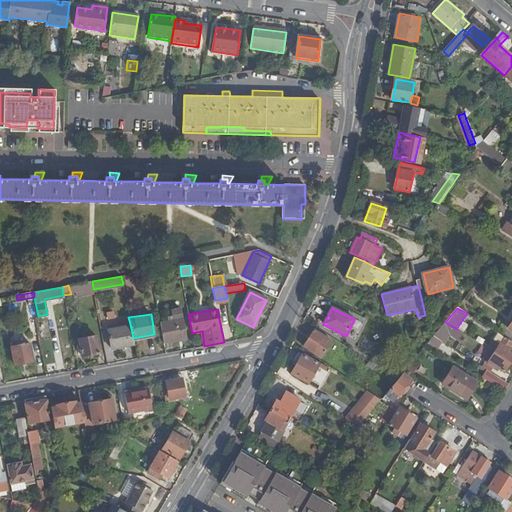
[(182,319),(159,322),(163,343),(185,339),(182,319)]
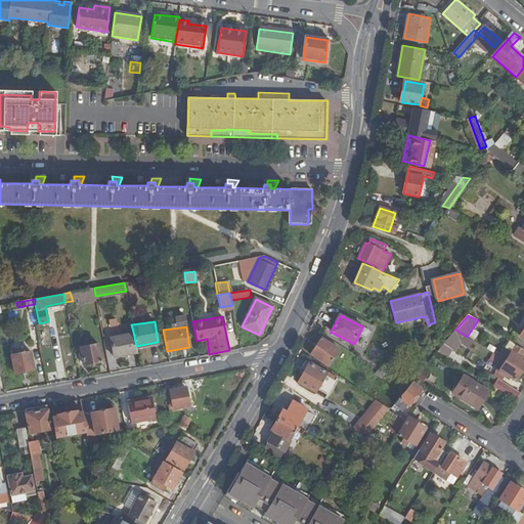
[(523,350),(523,329),(514,344),(516,345),(523,350)]
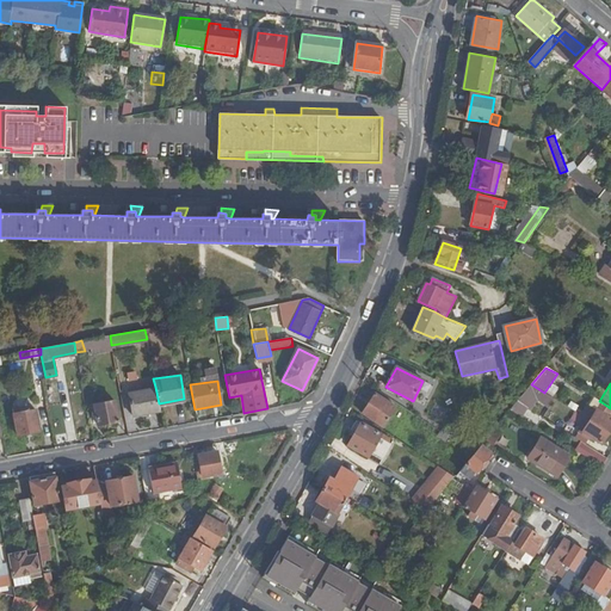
[(514,403),(511,411),(523,418),(529,409),(531,411),(539,402),(549,408),(555,400),(544,393),(531,384),(514,403)]
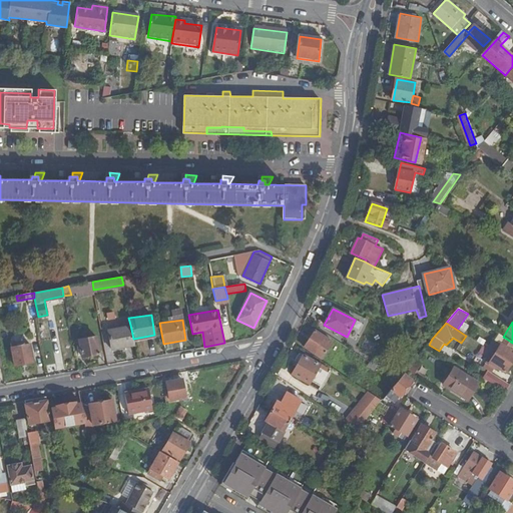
[(111,348),(133,345),(133,339),(130,325),(107,329),(111,348)]
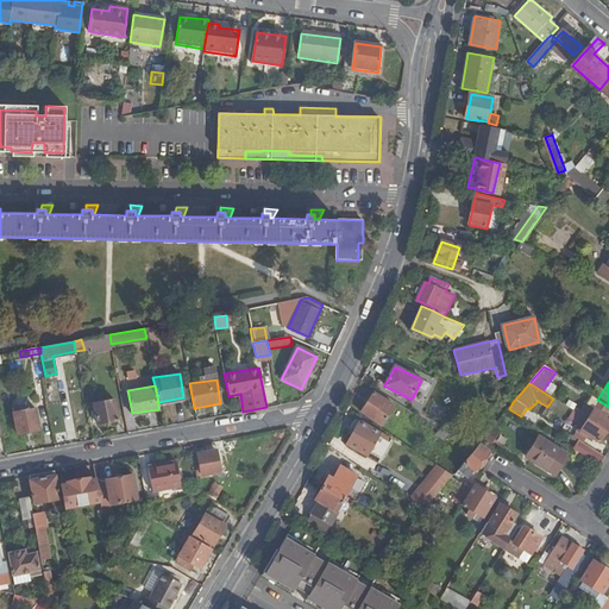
[(382,427),(395,407),(372,391),(368,399),(370,401),(362,412),(382,427)]
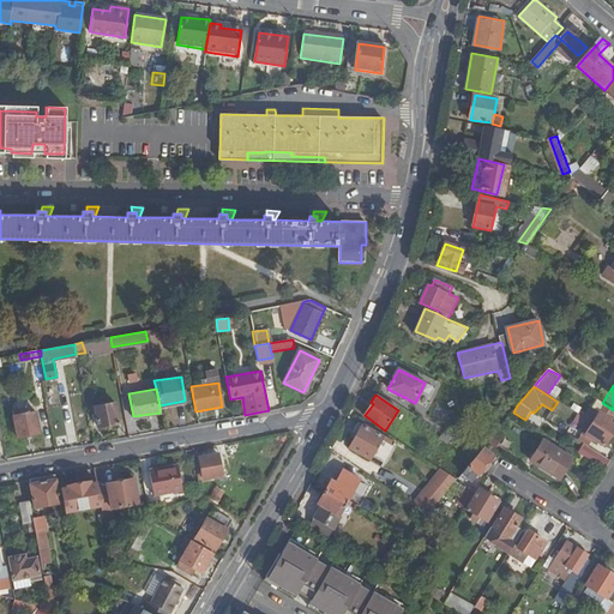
[(602,403),(599,401),(587,420),(589,422),(593,425),(605,404),(602,403)]
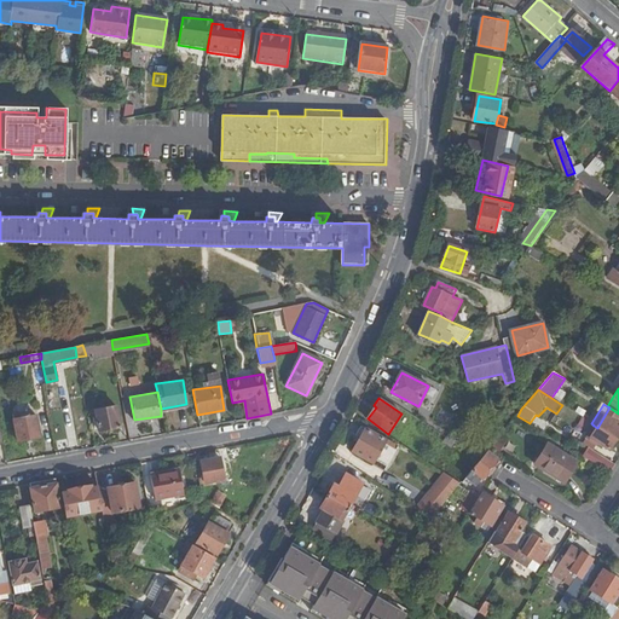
[(119,427),(116,406),(96,410),(99,431),(119,427)]
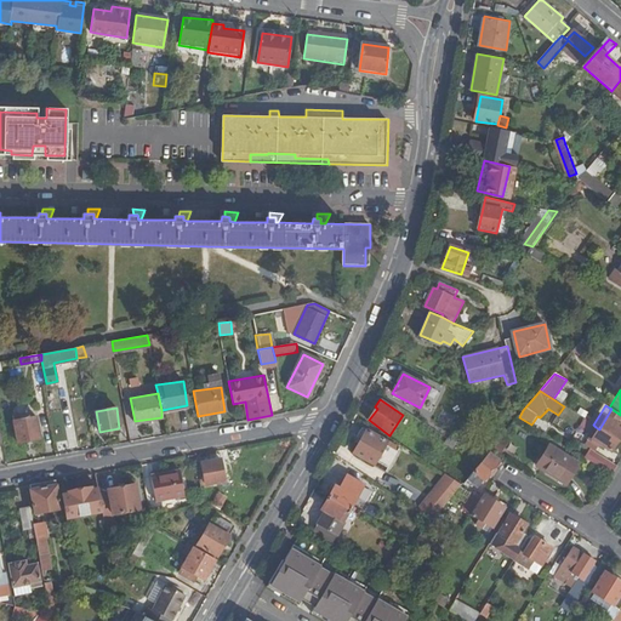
[(599,429),(619,440),(620,437),(620,426),(619,425),(620,420),(620,415),(611,409),(599,429)]
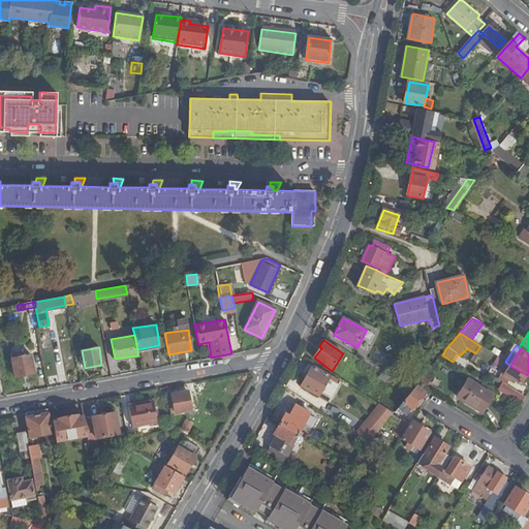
[(34,373),(31,353),(18,356),(17,352),(11,353),(16,376),(34,373)]
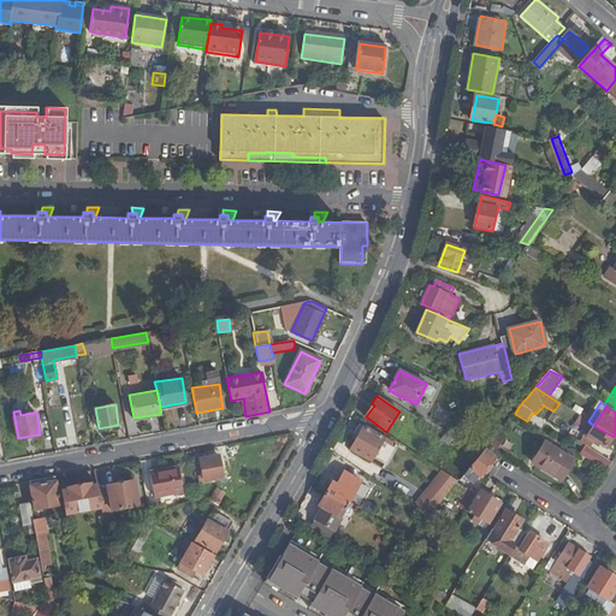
[(509,444),(525,426),(515,420),(501,437),(509,444)]
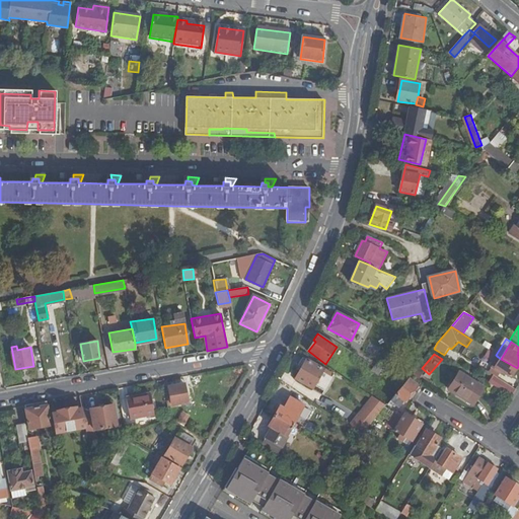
[(511,378),(517,368),(501,359),(498,357),(494,362),(498,365),(496,368),(511,378)]
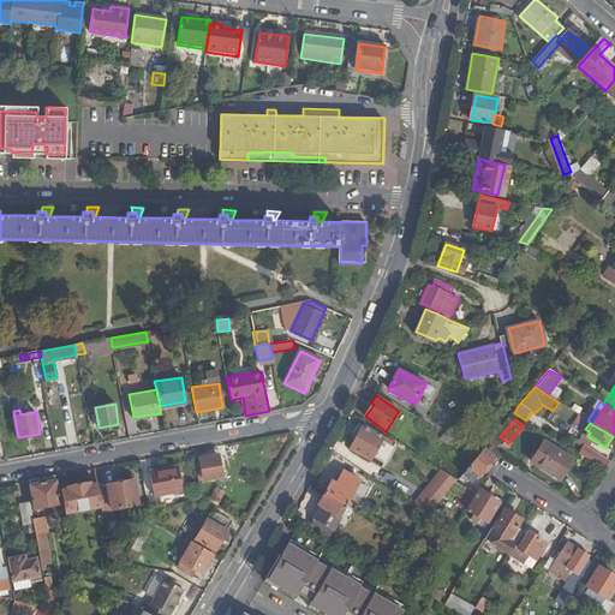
[(371,461),(384,439),(360,424),(354,434),(358,435),(351,449),(371,461)]
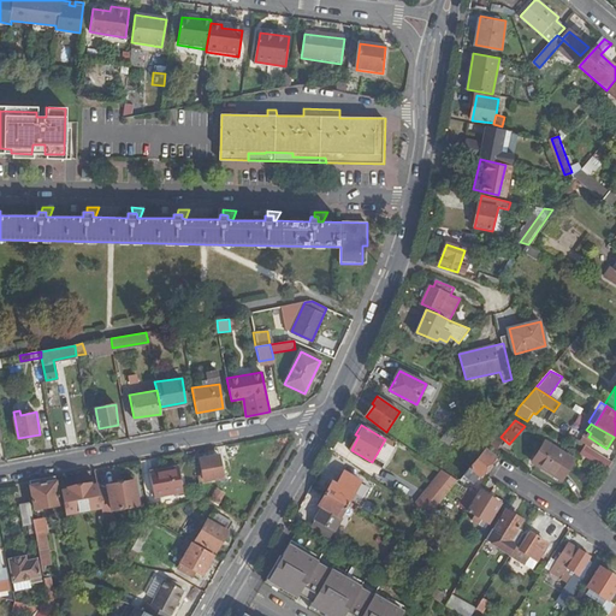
[(567,437),(562,443),(576,452),(580,446),(567,437)]
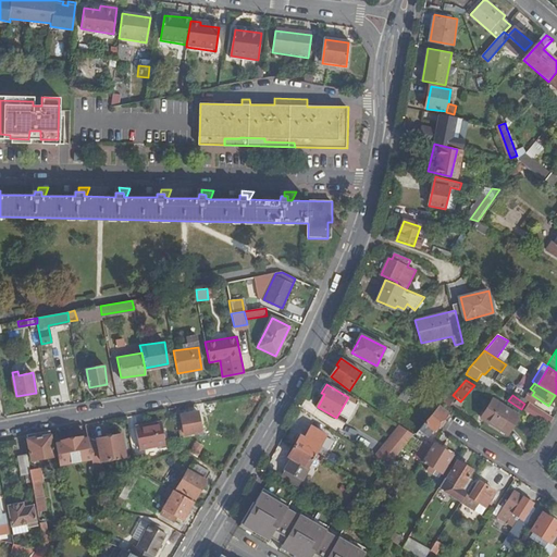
[(357,403),(348,397),(336,418),(345,422),(357,403)]
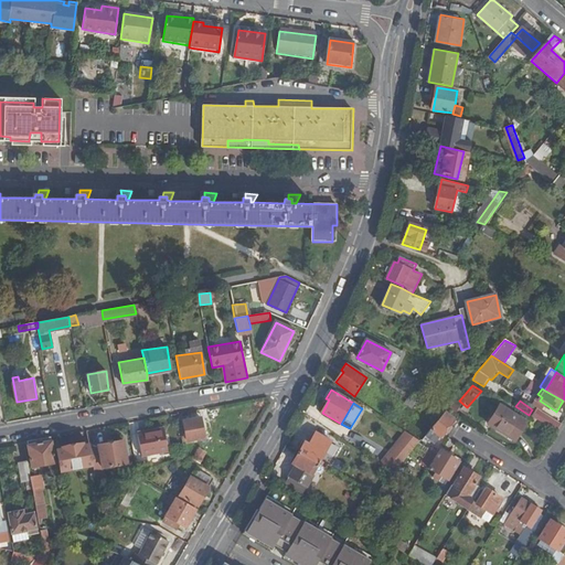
[(514,441),(526,424),(500,407),(488,425),(514,441)]
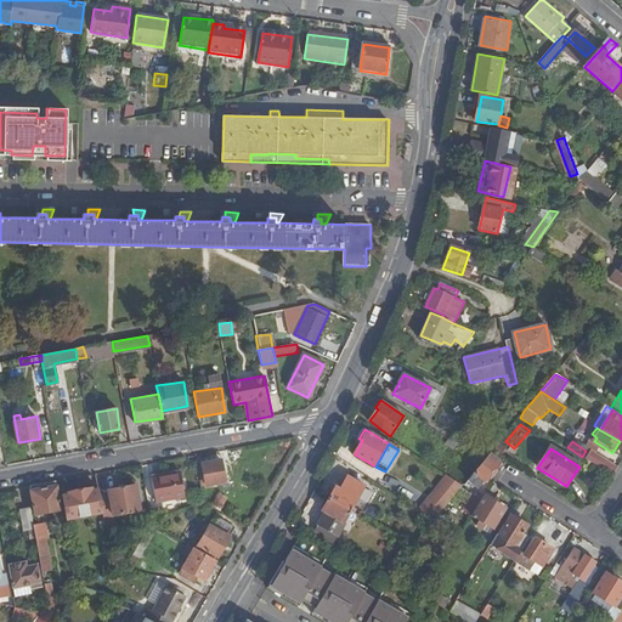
[(478,488),(499,463),(491,456),(470,481),(478,488)]
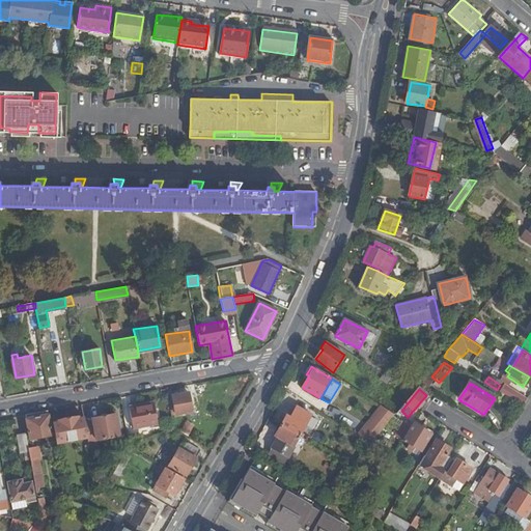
[(193,412),(190,392),(174,395),(177,414),(193,412)]
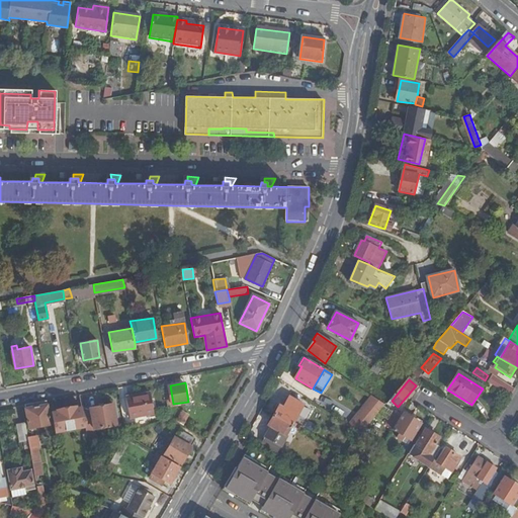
[(500,390),(510,397),(515,389),(504,382),(500,390)]
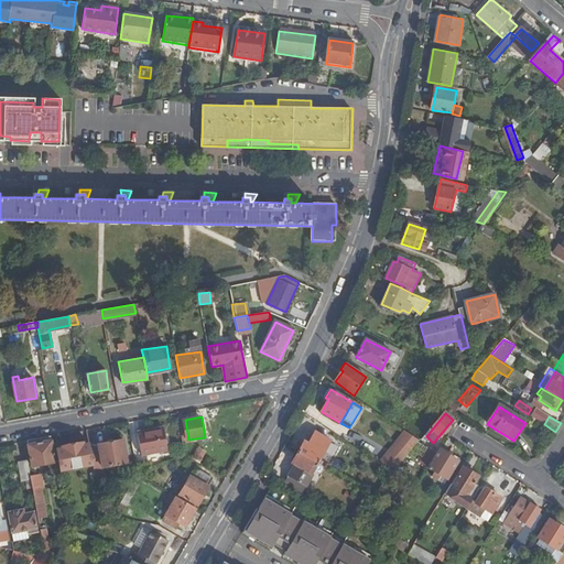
[(167,448),(164,425),(137,430),(141,453),(167,448)]
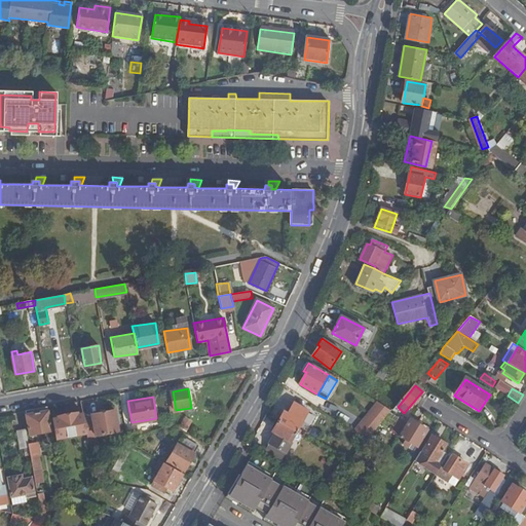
[(380,403),(355,433),(367,440),(391,411),(380,403)]
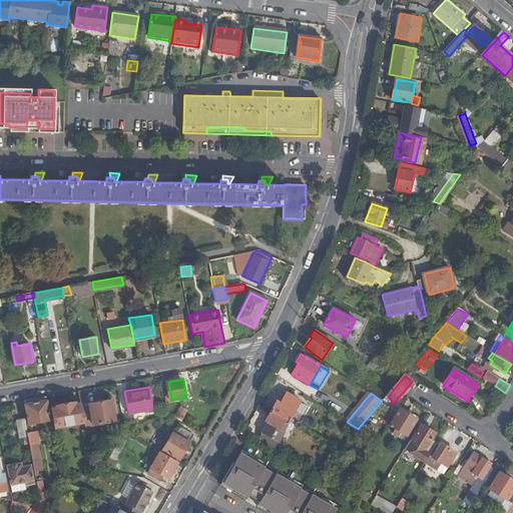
[(278,401),(272,411),(289,421),(301,402),(290,395),(283,405),(278,401)]
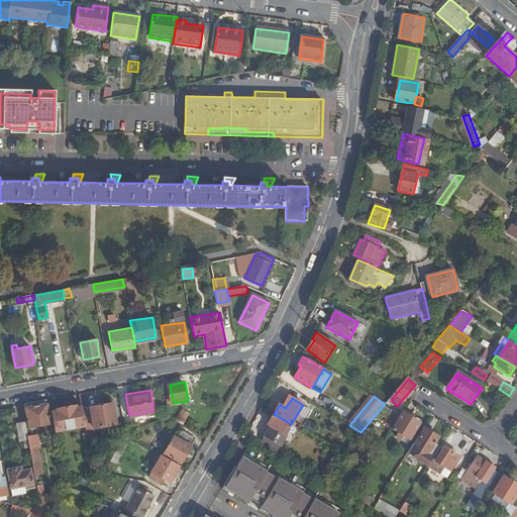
[(50,423),(46,399),(24,403),(28,427),(50,423)]
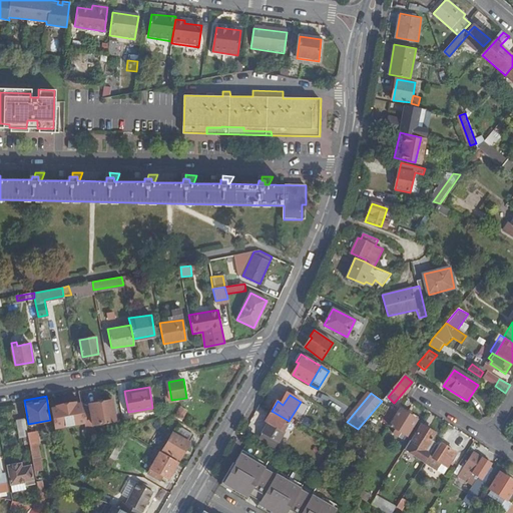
[(112,401),(82,406),(85,422),(86,426),(116,420),(112,401)]
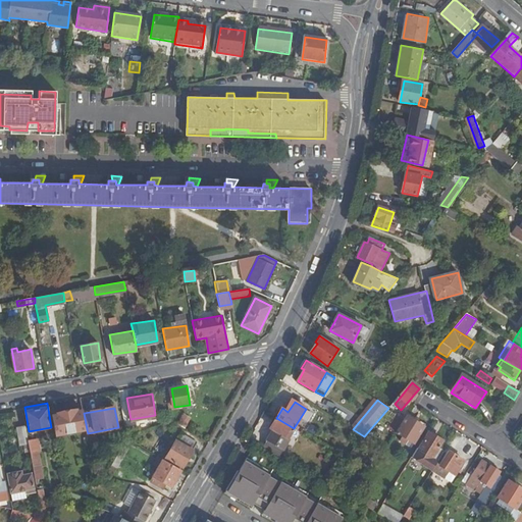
[(84,413),(83,410),(77,411),(77,409),(57,413),(58,415),(52,416),(56,435),(87,429),(84,413)]
